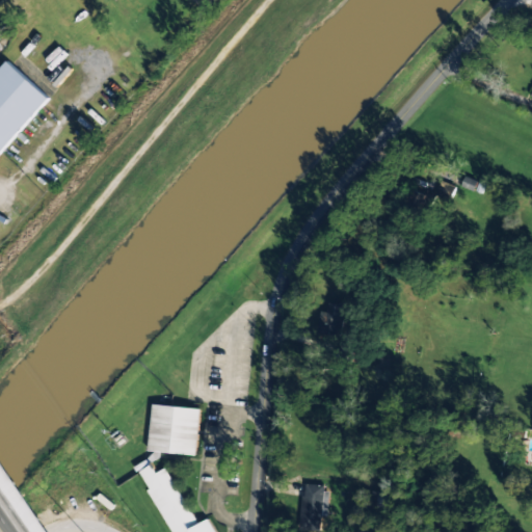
[(0,153),(48,98),(6,61),(0,68),(0,153)]
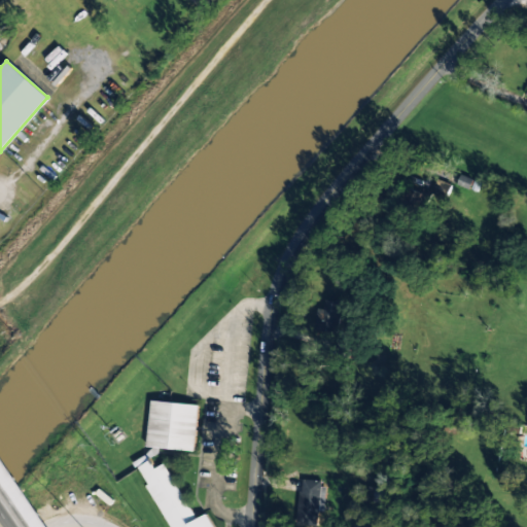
[(458,175),(437,164),(430,176),(451,187),(458,175)]
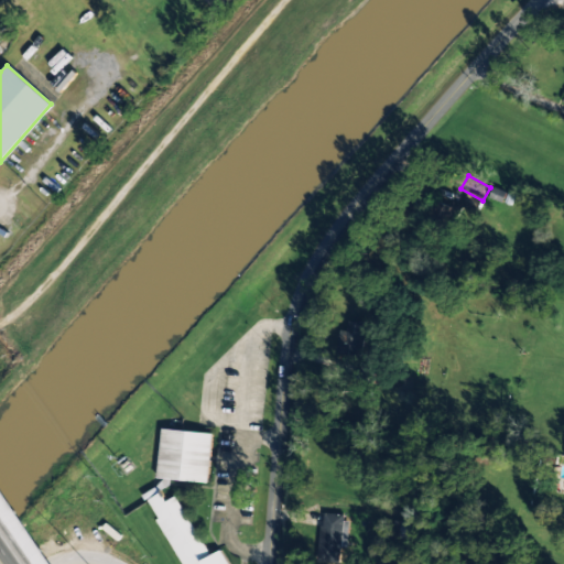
[(508,206),(512,195),(495,187),(490,197),(508,206)]
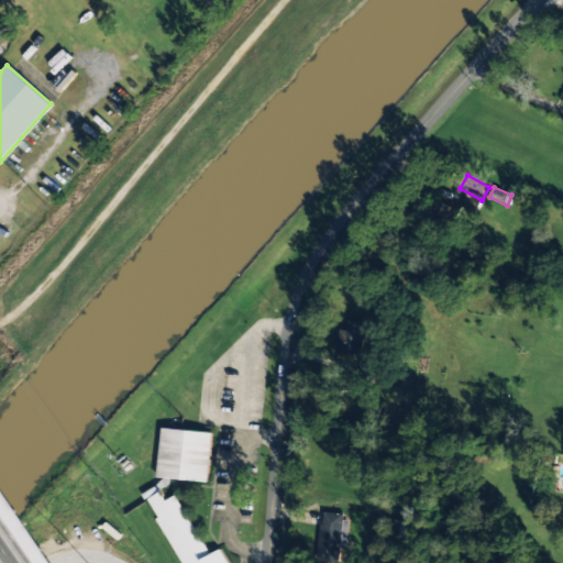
[(334,351),(357,359),(370,324),(345,317),(334,351)]
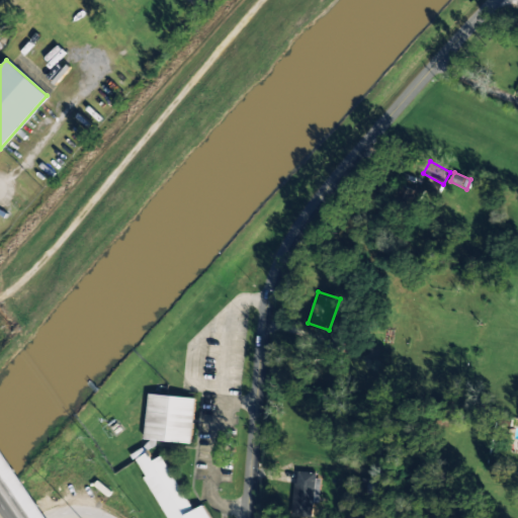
[(195,398),(148,394),(144,439),(191,443),(195,398)]
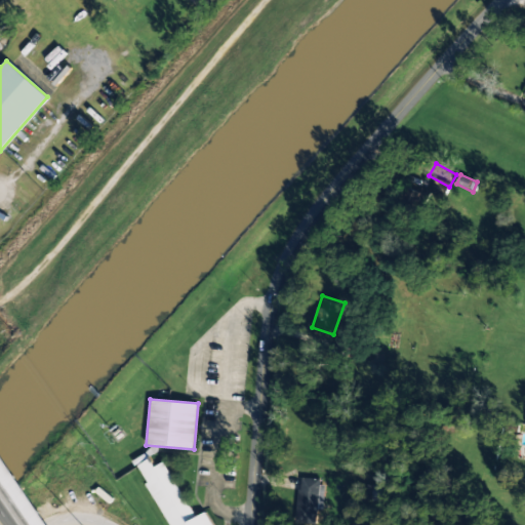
[(170,524),(213,524),(206,512),(195,518),(164,461),(154,468),(150,459),(137,466),(170,524)]
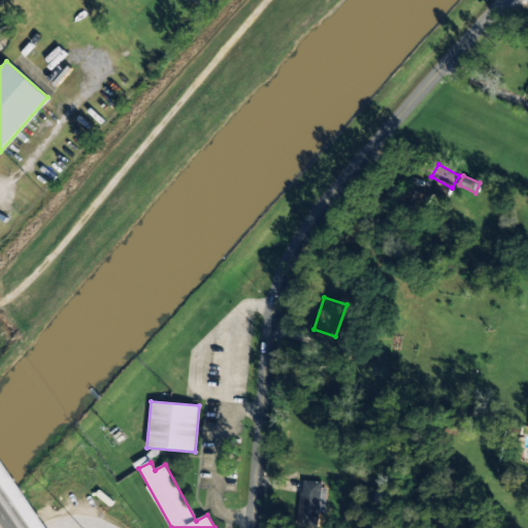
[(321,482),(301,480),(297,525),(318,527),(321,482)]
